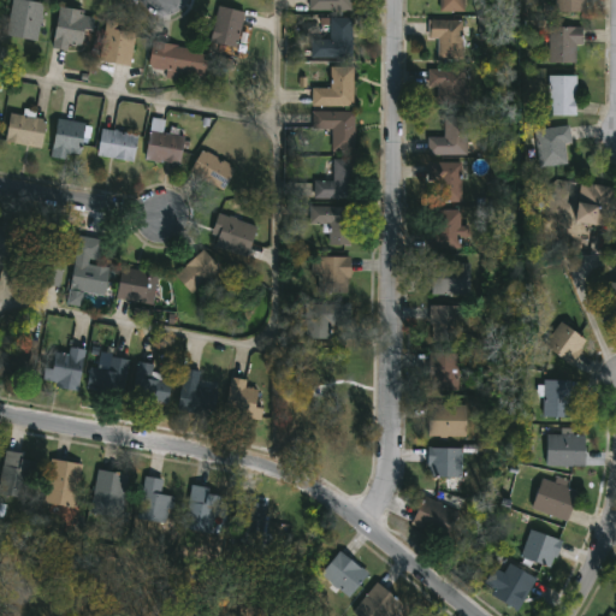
[(37,40),(6,36),(10,0),(34,0),(42,1),(37,40)]
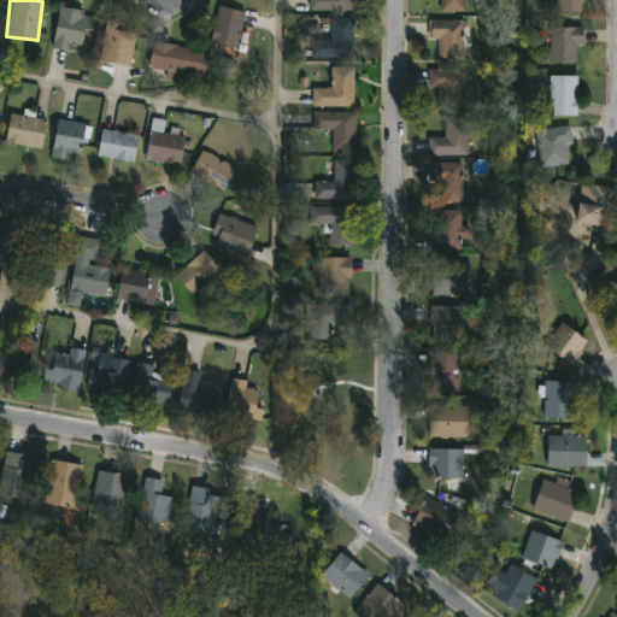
[(351,0),(310,0),(310,11),(352,12),(351,0)]
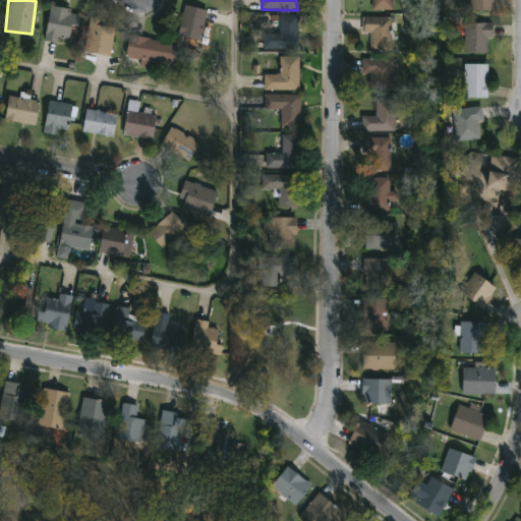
[(370,0),(392,0),(392,9),(370,9),(370,0)]
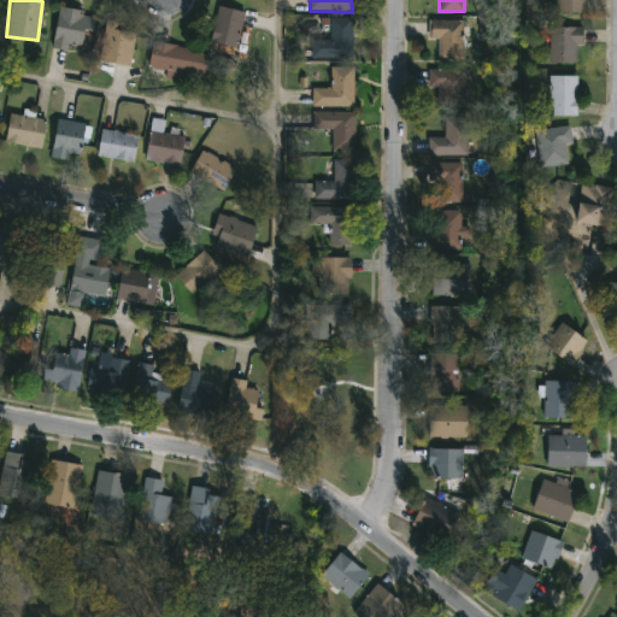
[(585,0),(585,11),(557,11),(557,0),(585,0)]
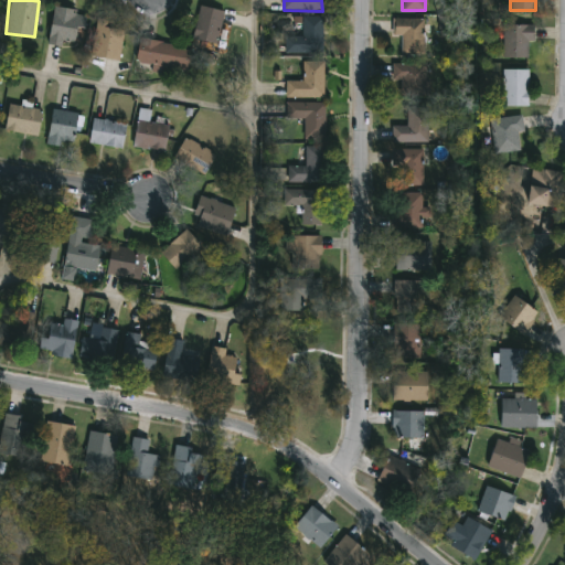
[(215,44),(192,38),(200,4),(224,10),(215,44)]
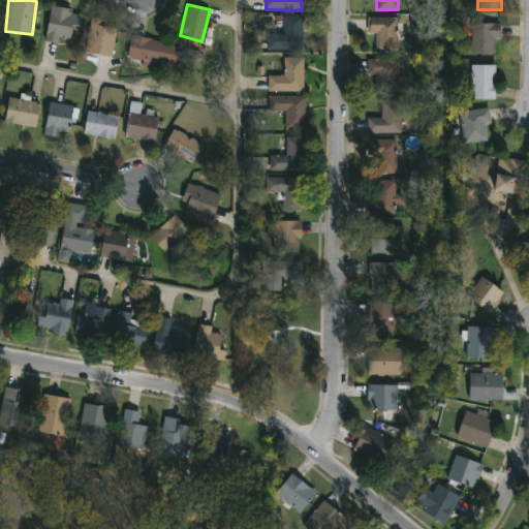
[(44,39),(51,5),(82,10),(75,44),(44,39)]
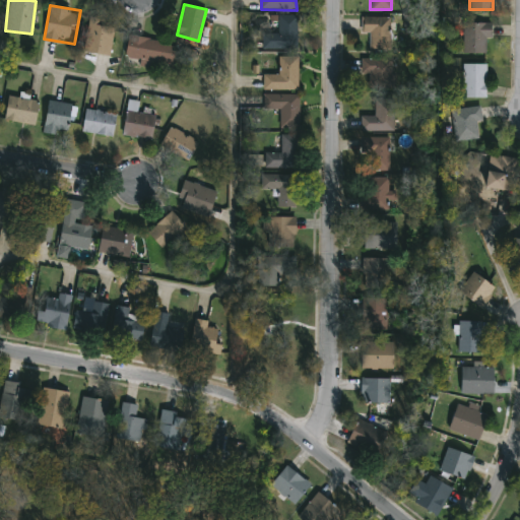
[(262,48),(262,33),(278,33),(278,14),(297,14),(297,48),(262,48)]
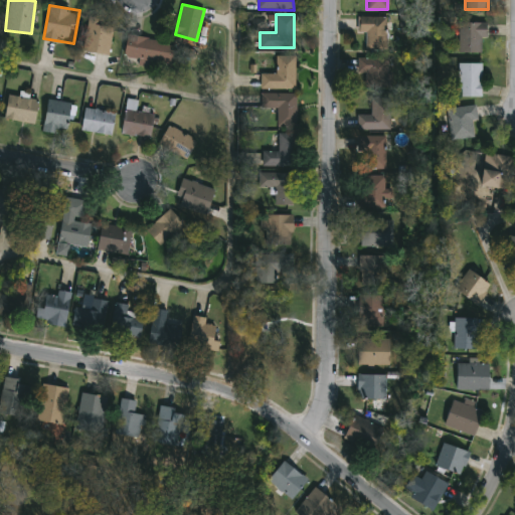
[(386,51),(366,51),(366,32),(357,32),(357,16),(386,16),(386,51)]
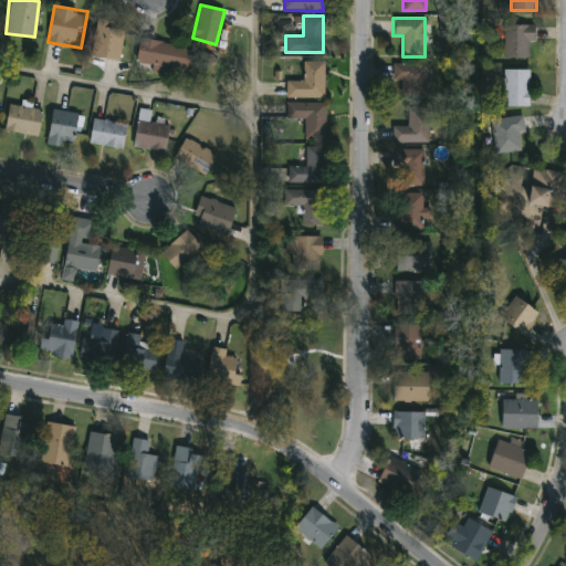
[(123,60),(91,54),(97,19),(128,24),(123,60)]
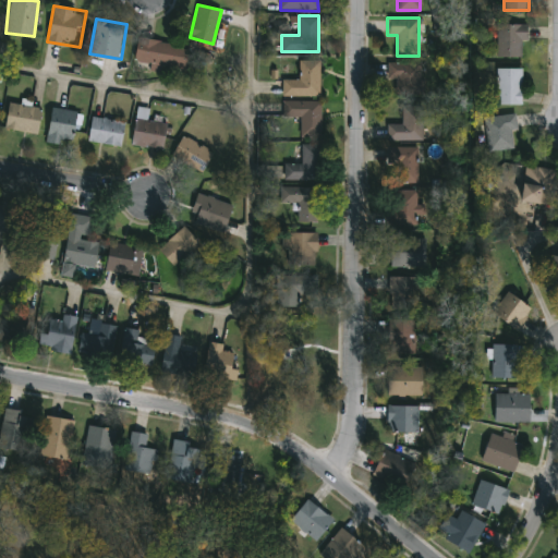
[(524,56),(497,56),(497,24),(524,24),(524,56)]
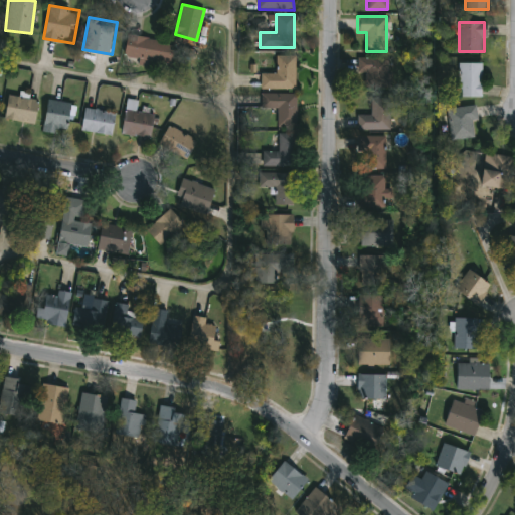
[(124,55),(127,35),(174,42),(171,62),(124,55)]
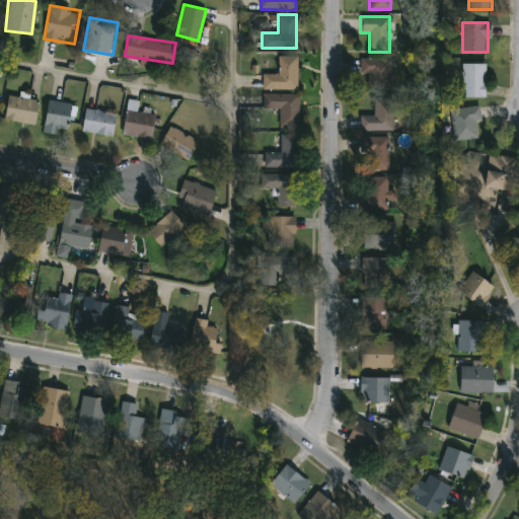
[(297,56),(297,89),(263,89),(263,73),(278,73),(278,56),(297,56)]
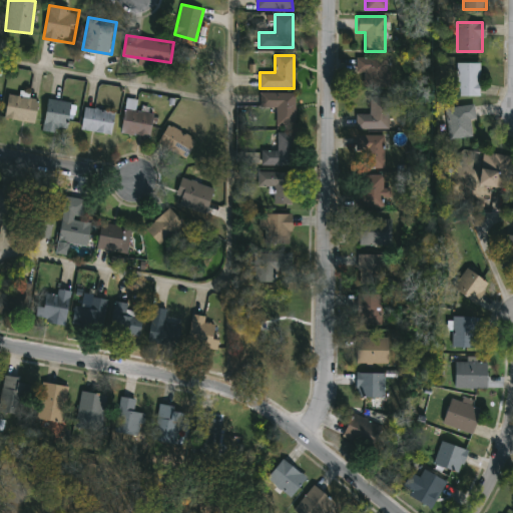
[(356,71),(356,57),(388,57),(388,86),(364,86),(364,71),(356,71)]
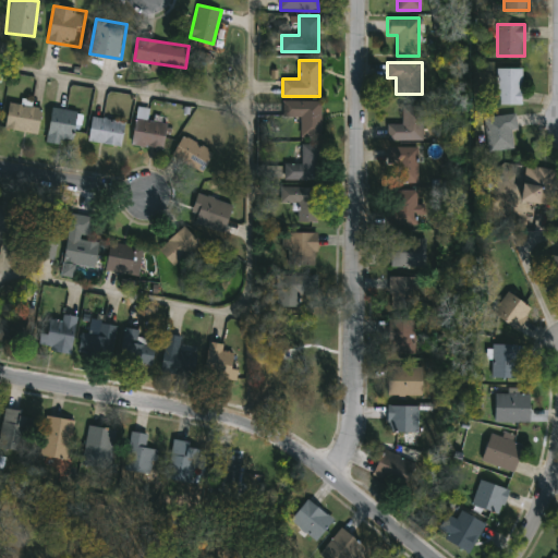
[(496,67),(521,67),(521,102),(496,102),(496,67)]
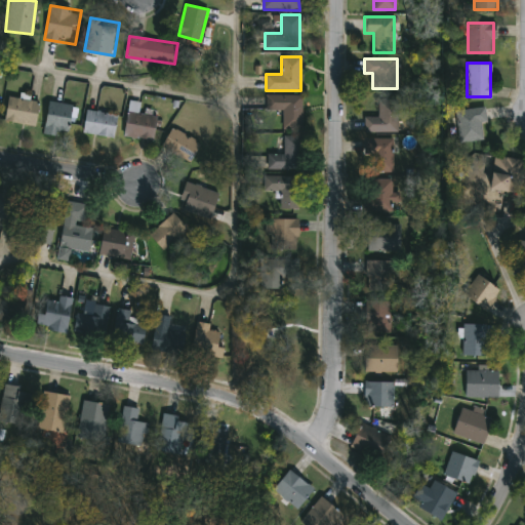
[(283,127),(283,110),(267,110),(267,94),(301,94),(301,127),(283,127)]
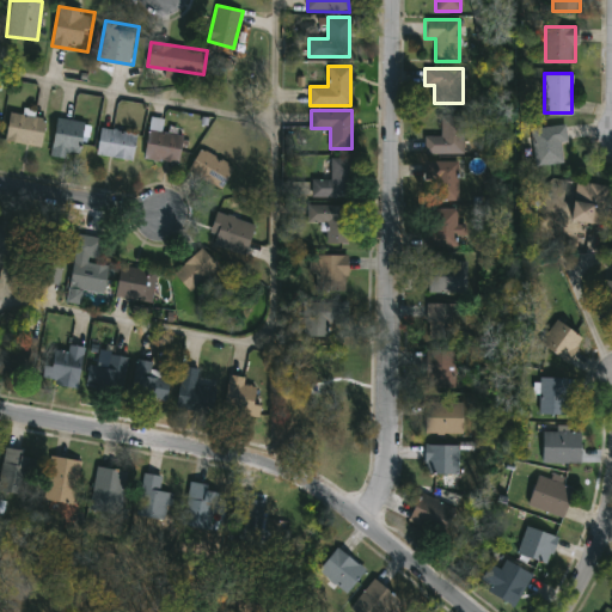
[(42,145),(5,141),(8,112),(44,116),(42,145)]
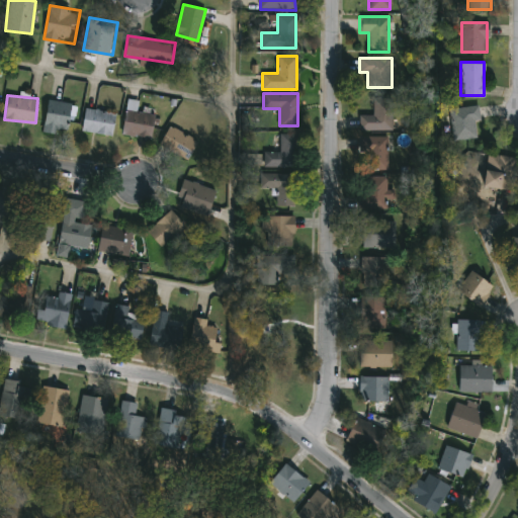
[(392,130),(359,130),(359,114),(372,114),(372,98),(392,98),(392,130)]
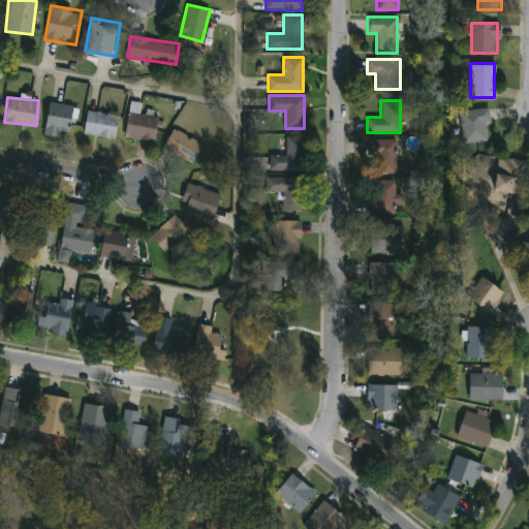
[(73,105),(66,137),(43,133),(50,101),(73,105)]
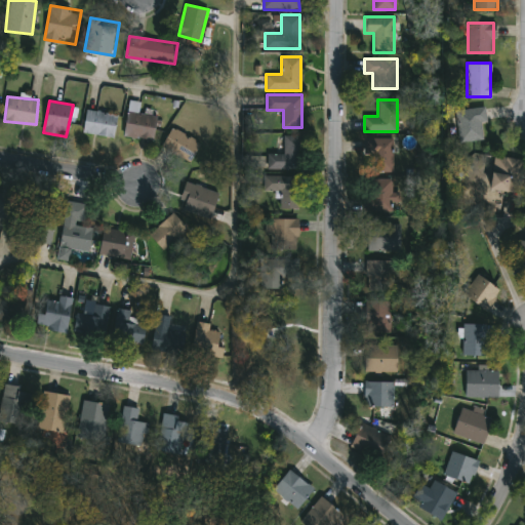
[(484,108),(484,139),(459,139),(459,108),(484,108)]
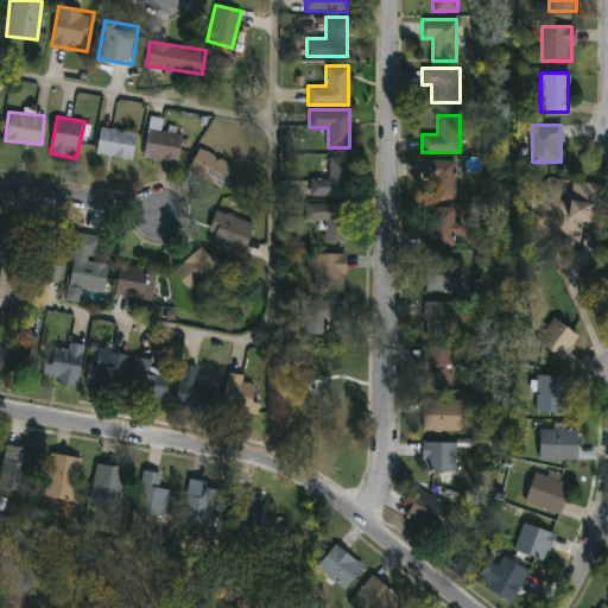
[(177,162),(143,154),(149,126),(182,133),(177,162)]
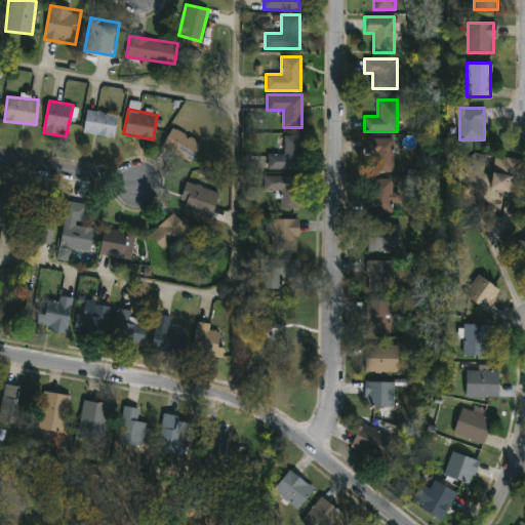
[(114,135),(83,132),(86,110),(116,113),(114,135)]
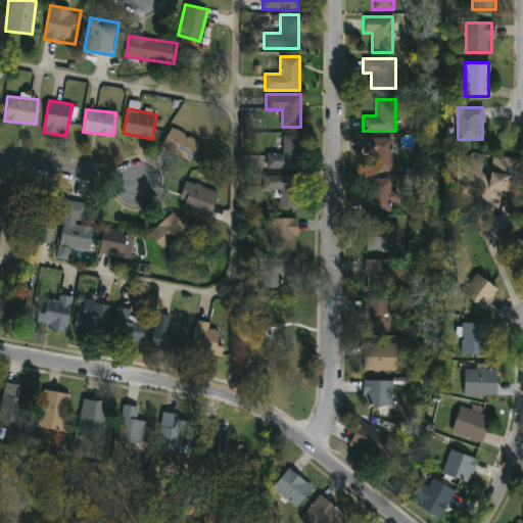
[(191,159),(161,148),(169,128),(198,139),(191,159)]
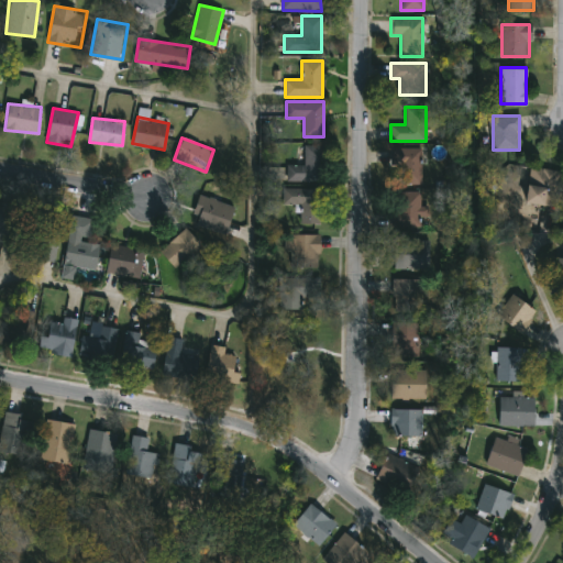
[(323,144),(323,180),(287,180),(287,165),(304,165),(304,144),(323,144)]
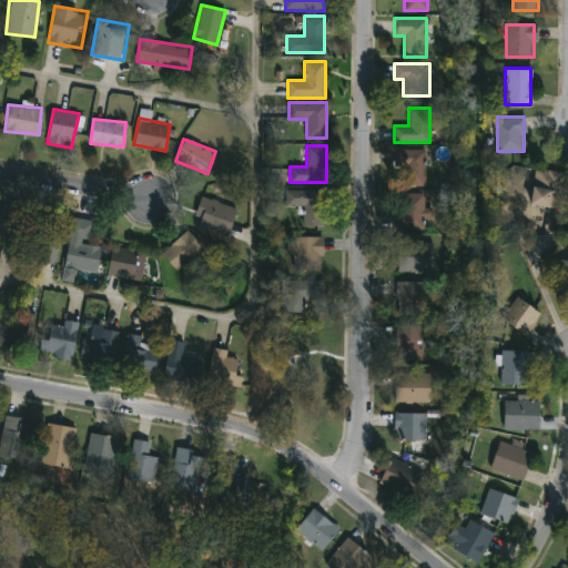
[(396,185),(396,149),(425,149),(425,185),(396,185)]
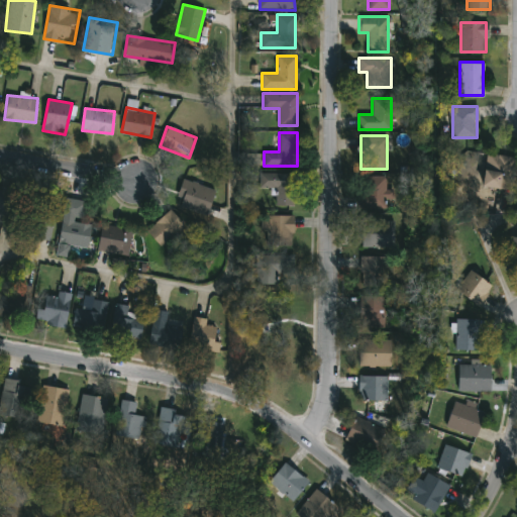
[(484,186),(487,153),(516,156),(513,189),(484,186)]
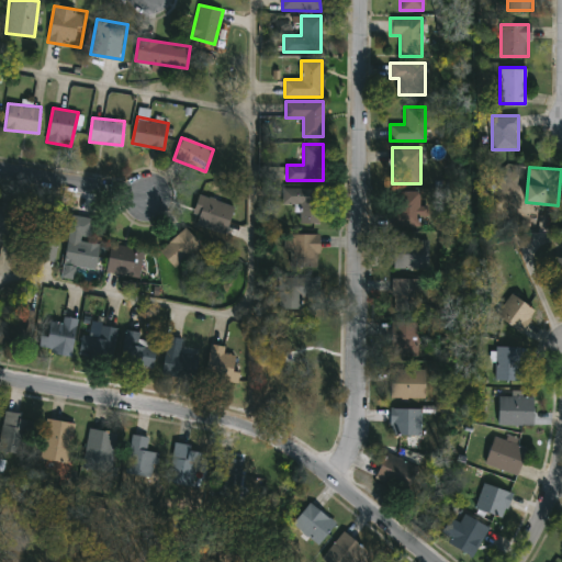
[(321,222),(300,222),(301,202),(282,202),(282,188),(321,188),(321,222)]
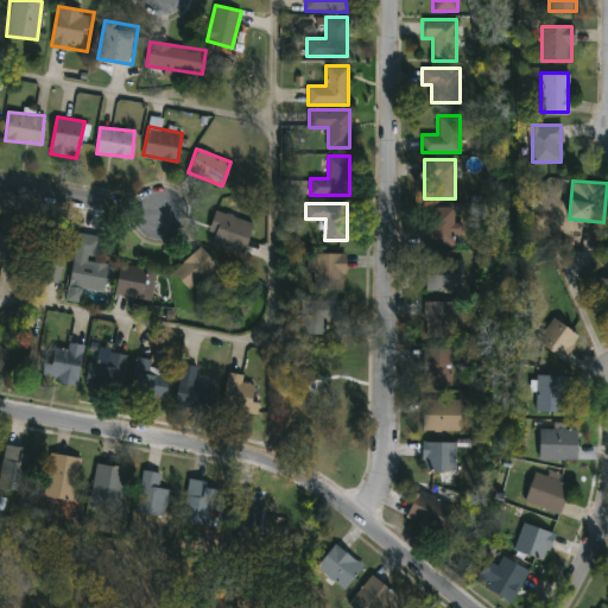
[(422,226),(428,226),(428,206),(454,206),(454,245),(422,245),(422,226)]
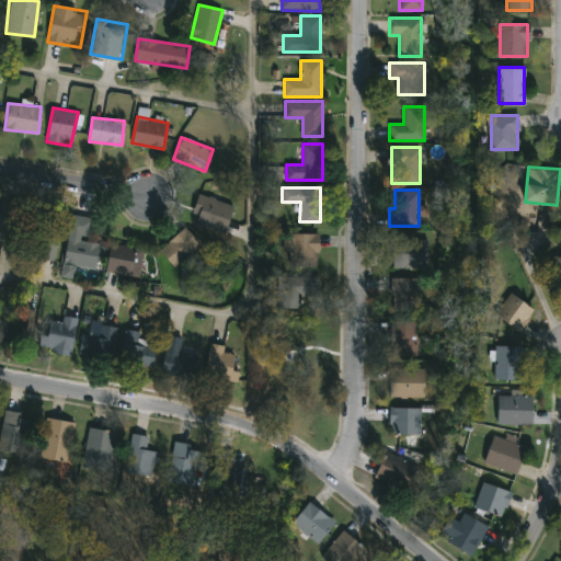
[(233,201),(225,231),(196,224),(204,193),(233,201)]
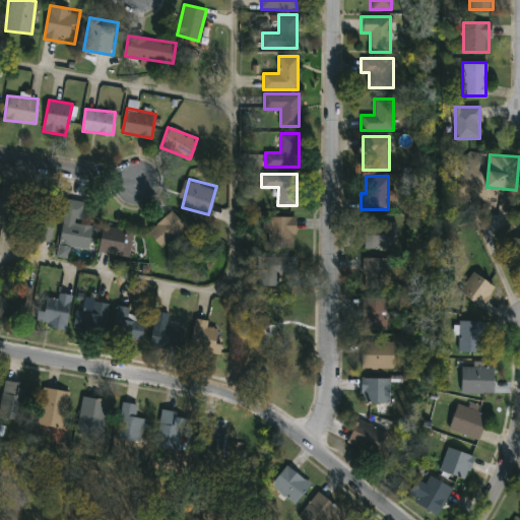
[(7,224),(0,222),(0,187),(14,190),(7,224)]
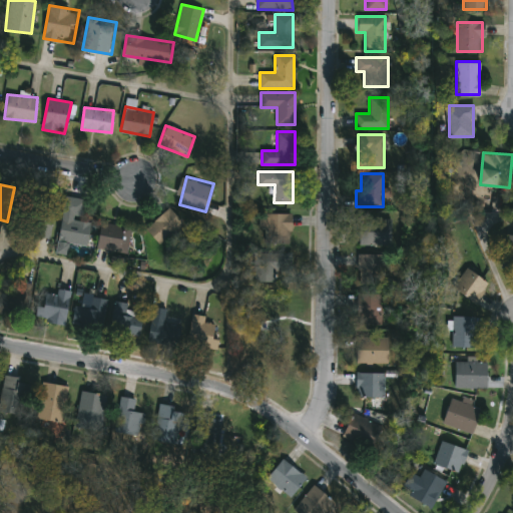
[(29,204),(55,209),(49,238),(24,233),(29,204)]
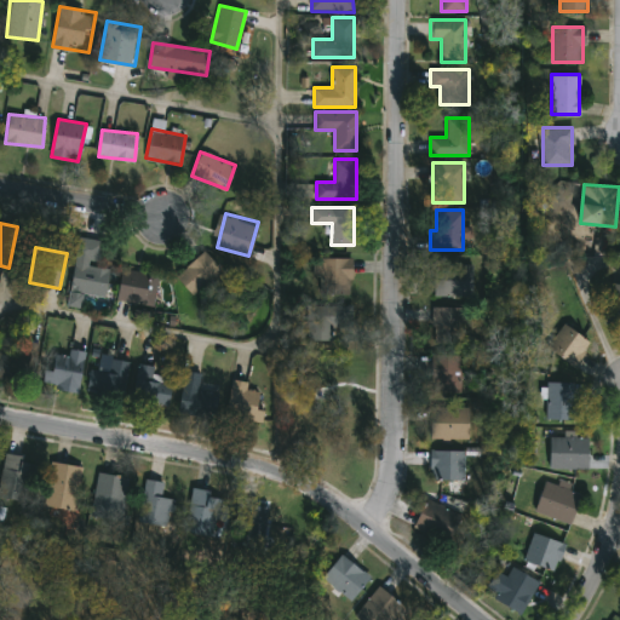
[(222,269),(194,296),(176,276),(204,250),(222,269)]
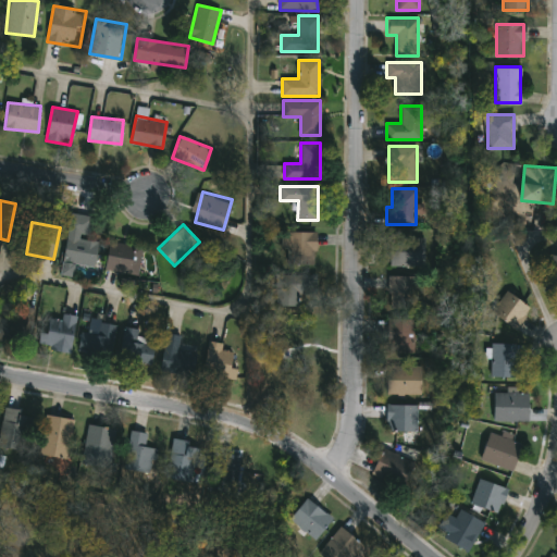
[(316,264),(285,264),(285,231),(316,231),(316,264)]
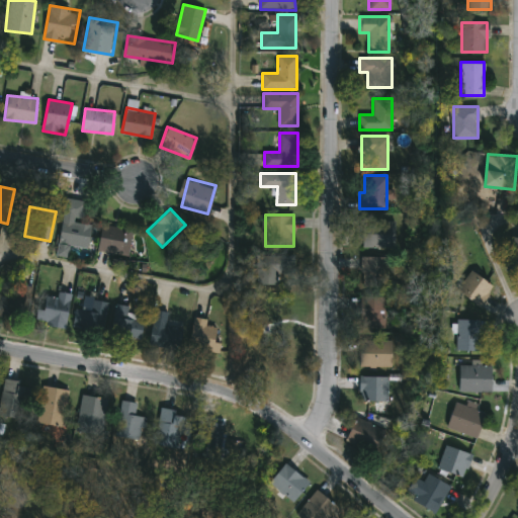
[(88,247),(59,243),(63,219),(92,224),(88,247)]
